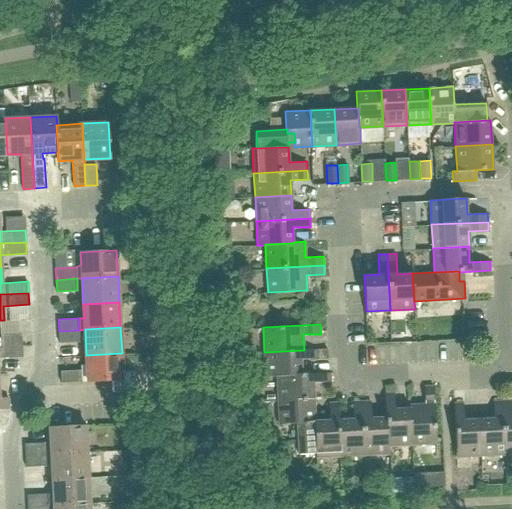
[(80,341),(79,330),(59,331),(59,342),(80,341)]
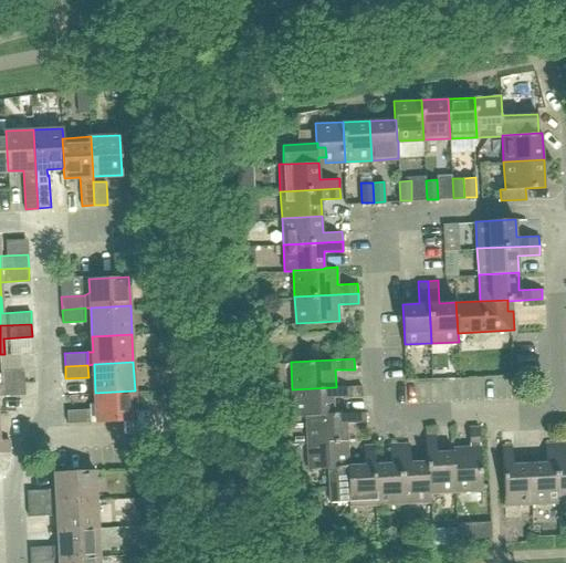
[(0,383),(1,383),(2,395),(25,394),(24,368),(0,369),(0,383)]
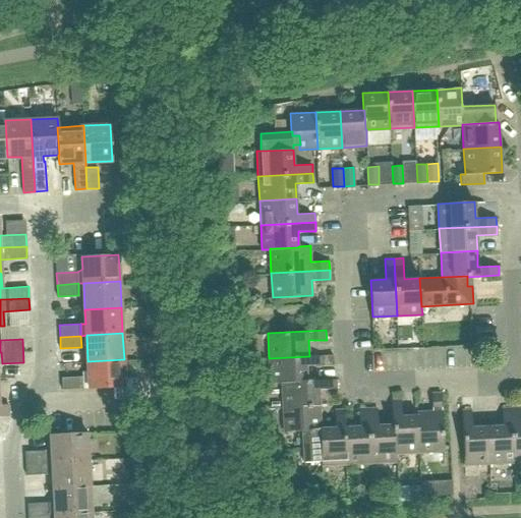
[(324,354),(309,355),(309,356),(269,358),(270,383),(282,383),(282,382),(306,381),(306,380),(306,365),(324,364),(324,354)]
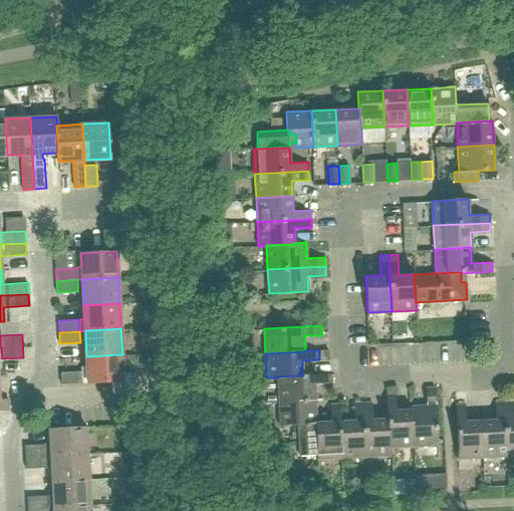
[(123,371),(122,354),(86,356),(87,370),(61,371),(61,384),(112,380),(112,393),(127,393),(136,384),(135,371),(123,371)]
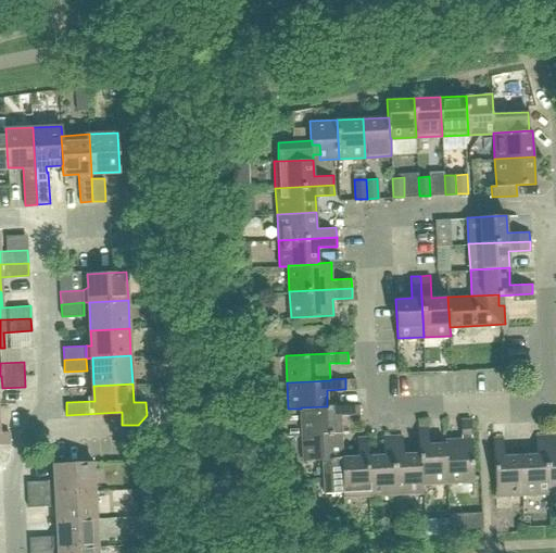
[(358,404),(327,405),(327,406),(301,407),(301,409),(302,434),(341,431),(340,415),(359,414),(358,404)]
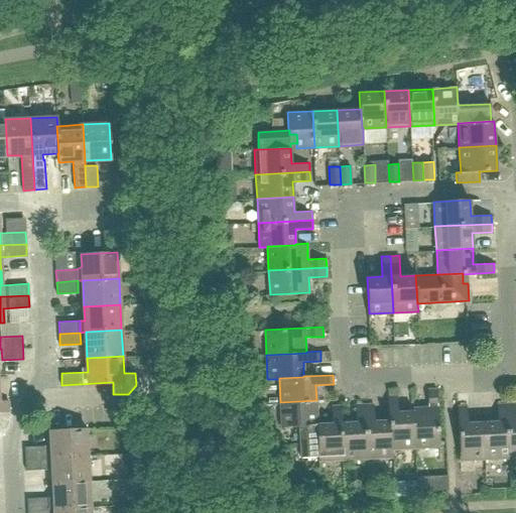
[(412,407),(413,411),(415,447),(440,445),(437,388),(427,389),(428,406),(412,407)]
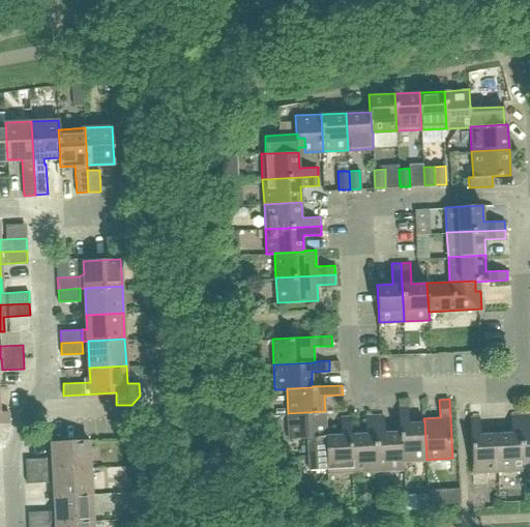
[(402,461),(403,461),(427,460),(424,422),(409,423),(408,405),(399,405),(400,432),(401,432),(402,461)]
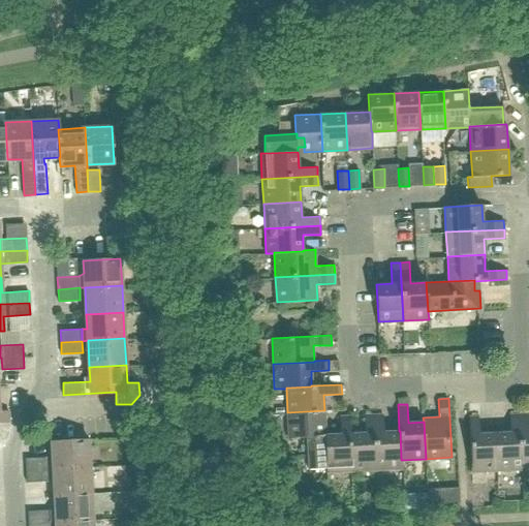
[(0,422),(8,422),(8,409),(0,409),(0,422)]
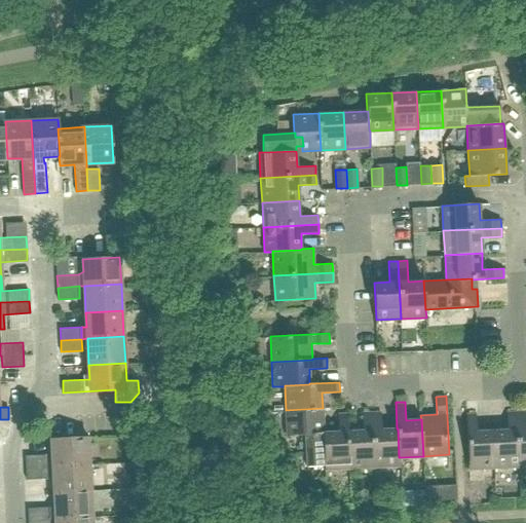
[(323,408),(286,410),(287,435),(305,434),(309,434),(309,425),(318,425),(318,426),(324,425),(323,408)]
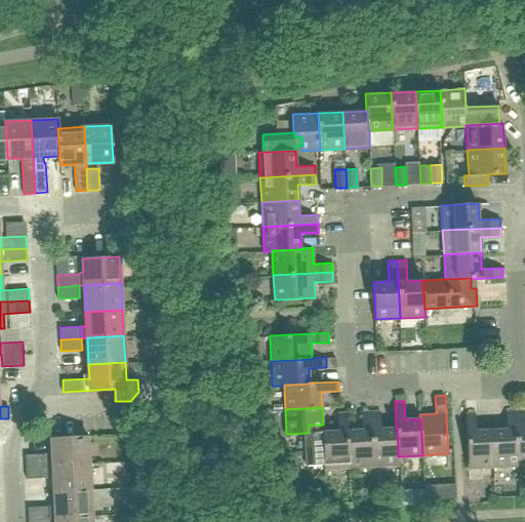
[(524,465),(524,424),(524,409),(515,410),(518,465),(524,465)]
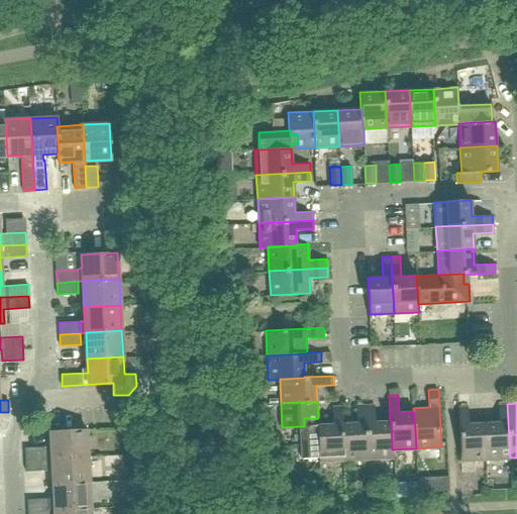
[(357,422),(342,423),(344,459),(369,458),(366,404),(356,405),(357,422)]
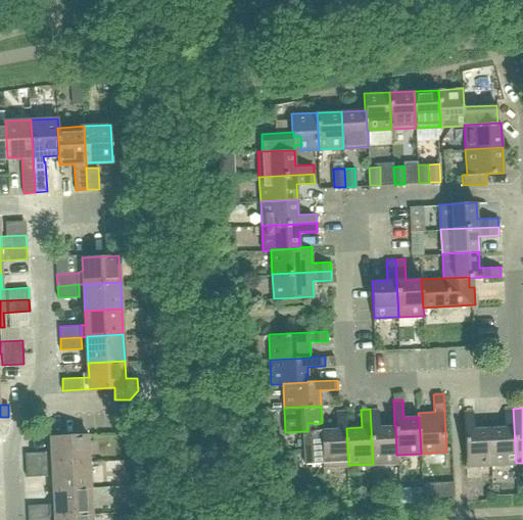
[(370,409),(373,464),(397,463),(397,455),(396,455),(395,426),(394,426),(380,427),(379,409),(370,409)]
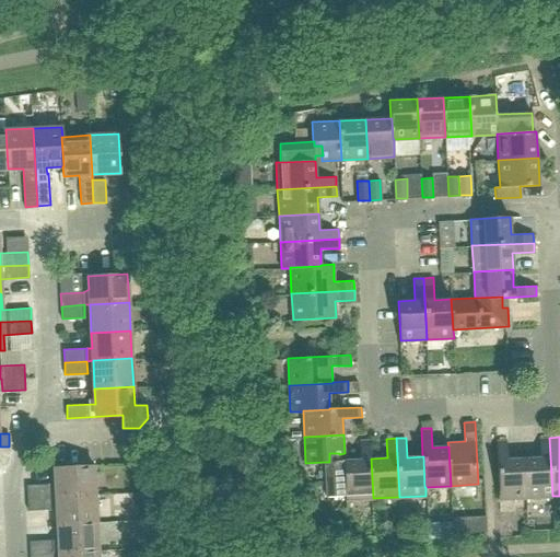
[(552,496),(549,438),(540,438),(540,457),(524,459),(526,498),(552,496)]
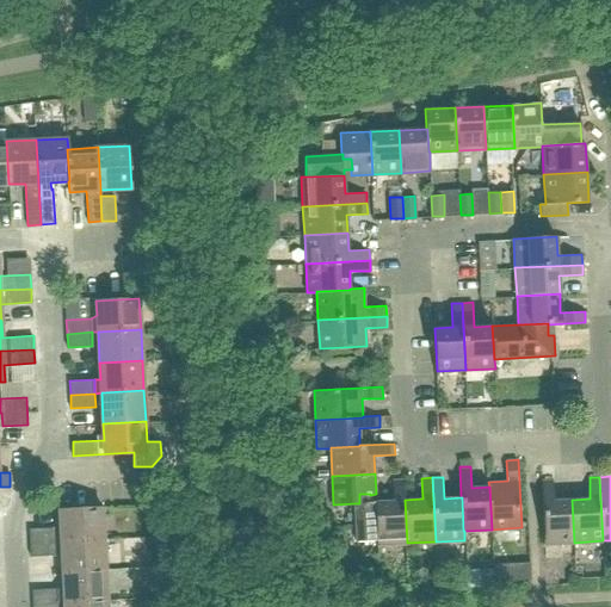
[(378,539),(377,539),(377,545),(407,543),(405,500),(403,479),(393,479),(394,501),(376,501),(378,539)]
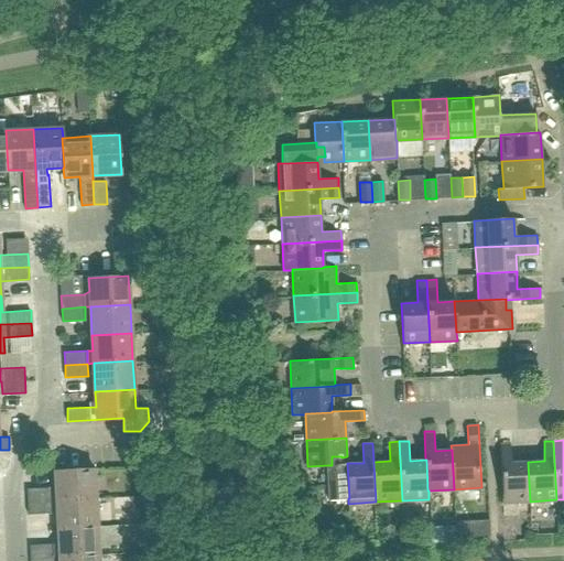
[(530,502),(528,462),(511,462),(510,443),(500,443),(503,503),(530,502)]
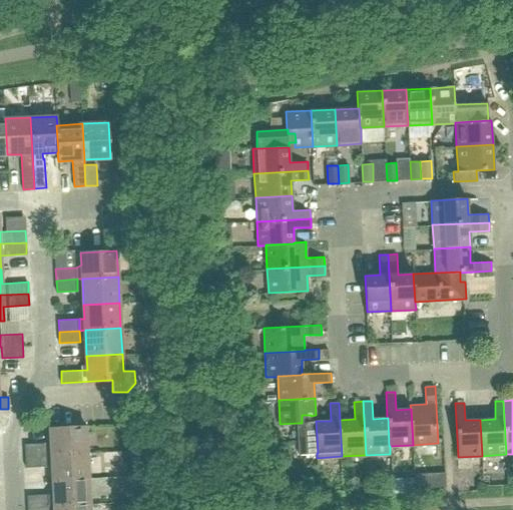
[(300,454),(317,453),(318,453),(316,421),(311,422),(311,416),(311,415),(302,415),(302,423),(298,423),(300,454)]
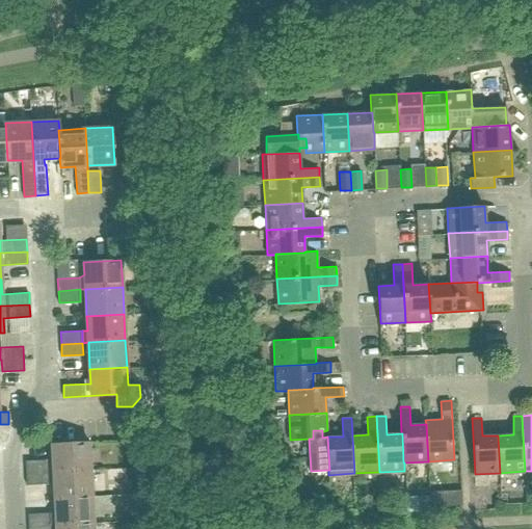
[(53,471),(90,469),(89,442),(52,444),(53,471)]
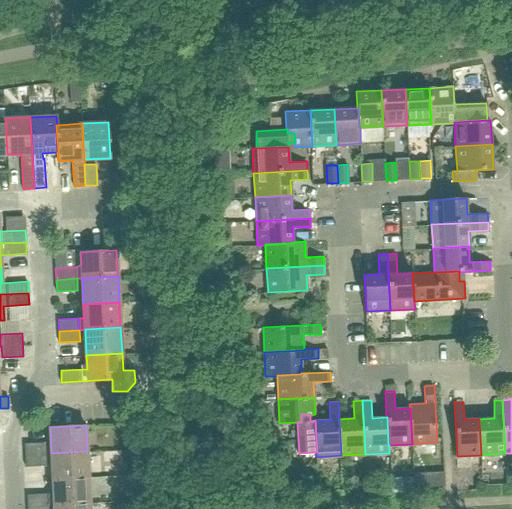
[(25,443),(25,454),(46,453),(45,442),(25,443)]
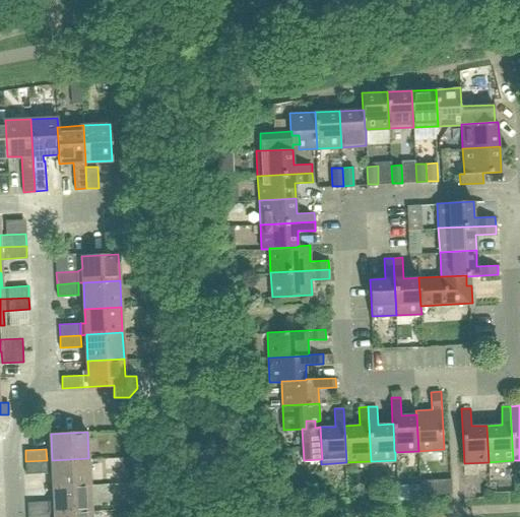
[(52,460),(54,487),(89,485),(88,458),(52,460)]
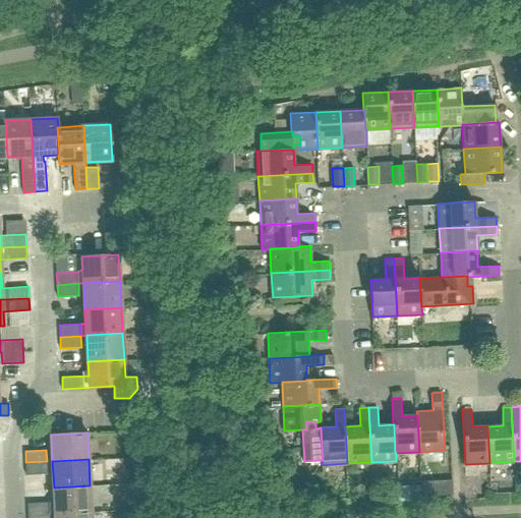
[(47,473),(47,461),(25,462),(26,474),(47,473)]
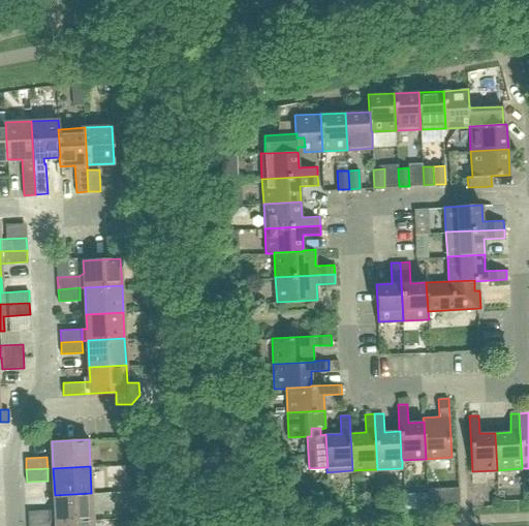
[(428,505),(428,503),(427,491),(416,492),(417,506),(428,505)]
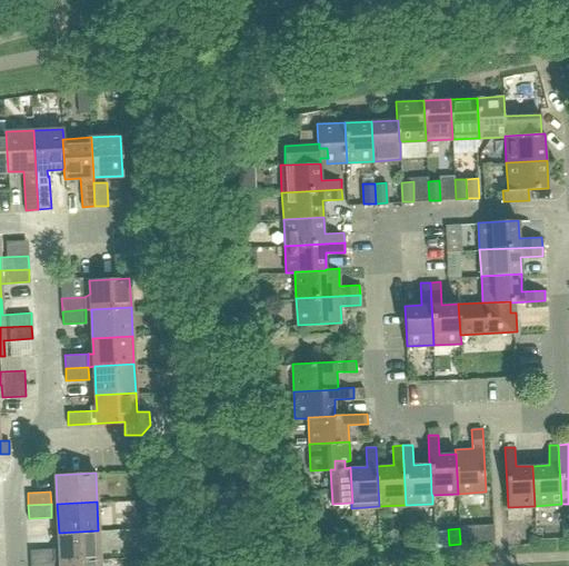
[(31,562),(55,560),(60,560),(100,558),(98,530),(59,533),(59,548),(30,549),(31,562)]
